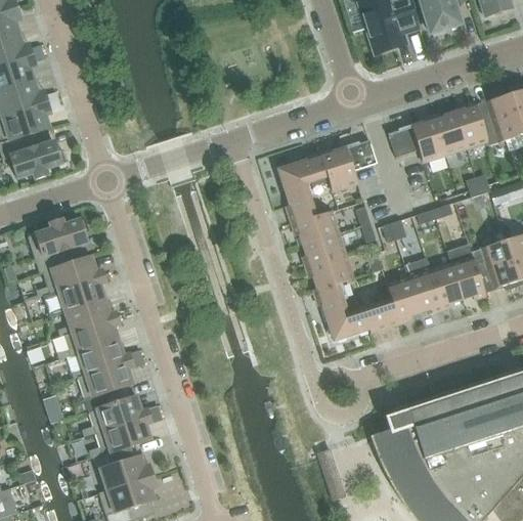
[(0,0),(0,13),(17,8),(15,1),(10,3),(9,0),(0,0)]
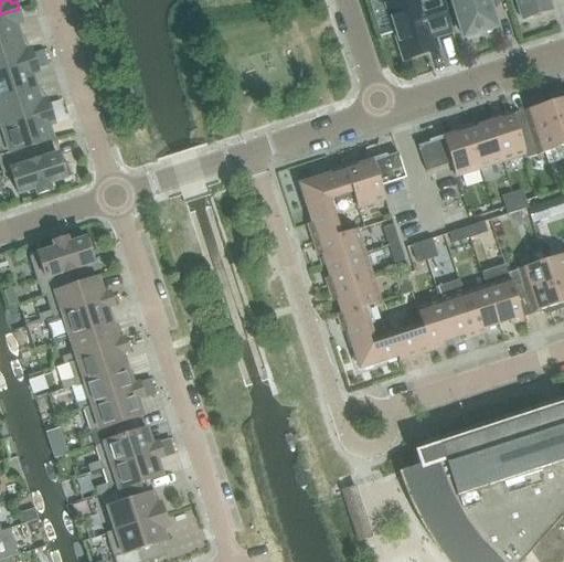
[(422,0),(403,0),(389,4),(405,55),(436,45),(429,24),(445,20),(437,0),(422,0)]
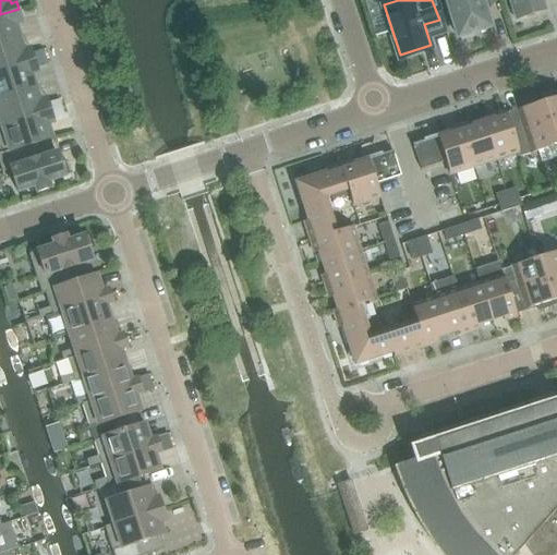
[(458,39),(471,35),(470,32),(487,26),(480,3),(493,0),(442,0),(453,37),(457,36),(458,39)]
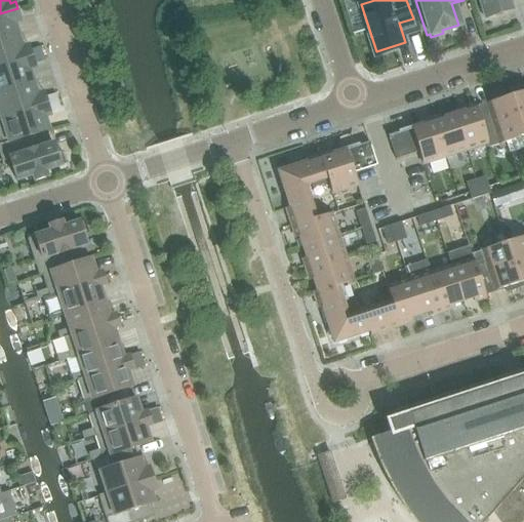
[(480,0),(486,16),(514,7),(512,0),(480,0)]
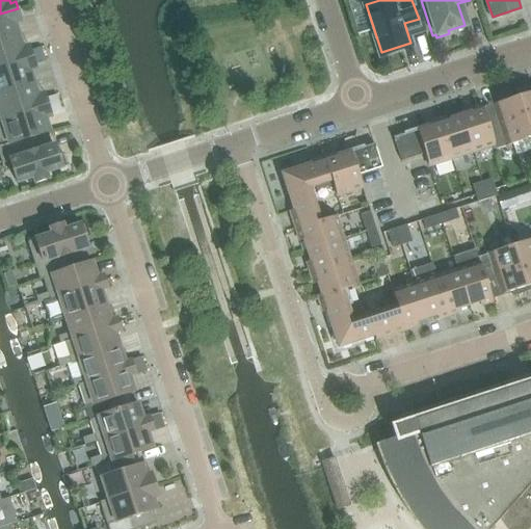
[(0,41),(20,34),(15,18),(20,16),(18,8),(0,14),(0,41)]
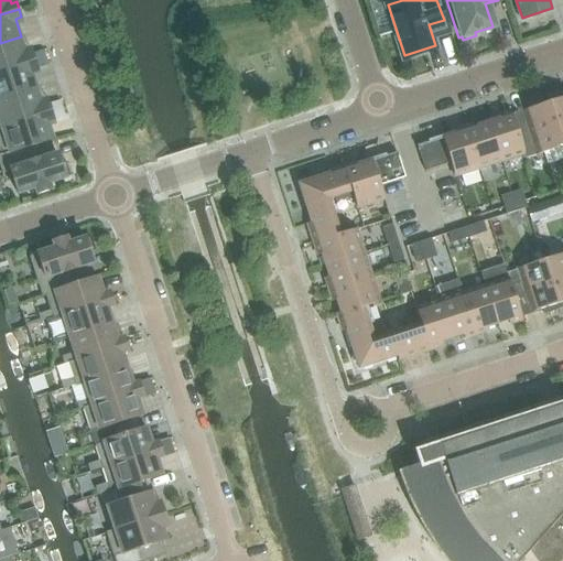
[(0,71),(35,60),(32,52),(26,54),(21,36),(0,43),(0,71)]
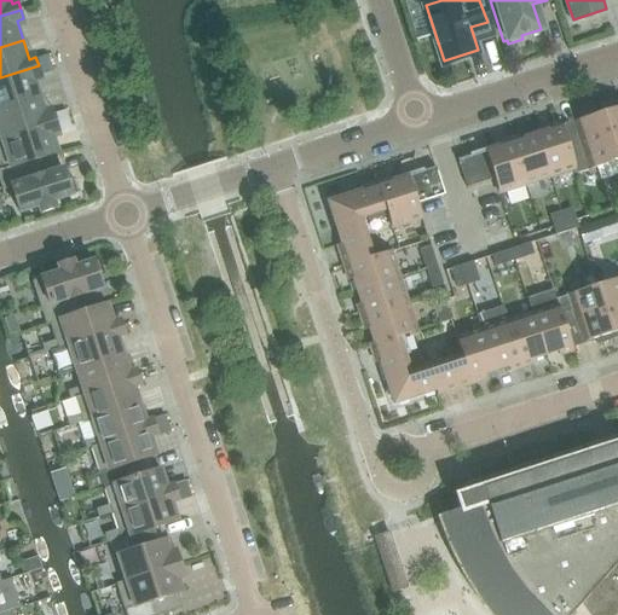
[(50,52),(35,57),(39,65),(52,61),(50,52)]
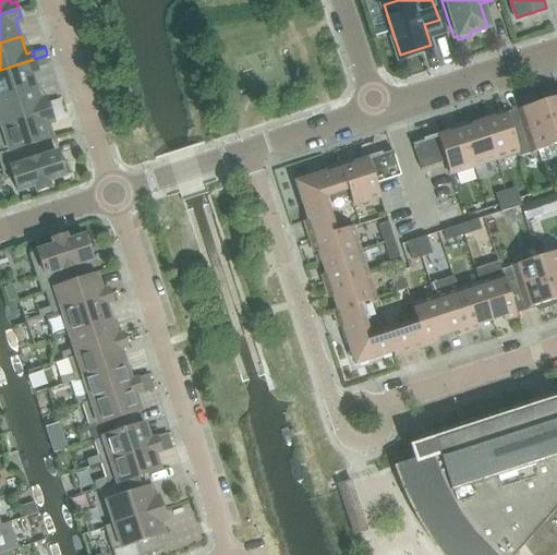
[(47,55),(35,59),(37,67),(49,62),(47,55)]
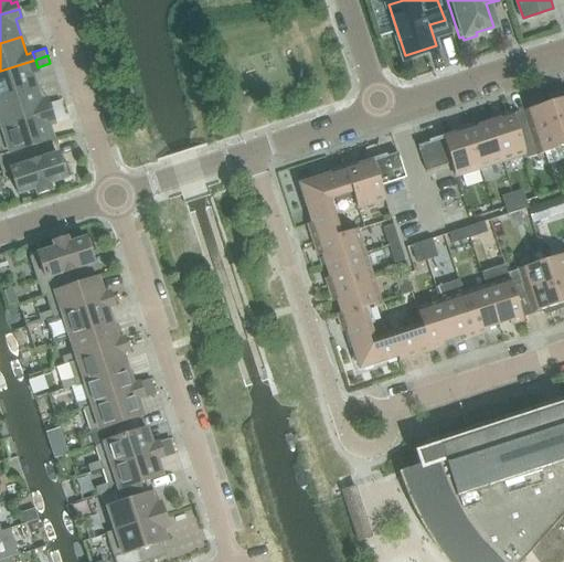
[(0,98),(38,86),(32,70),(38,67),(35,60),(0,71),(0,98)]
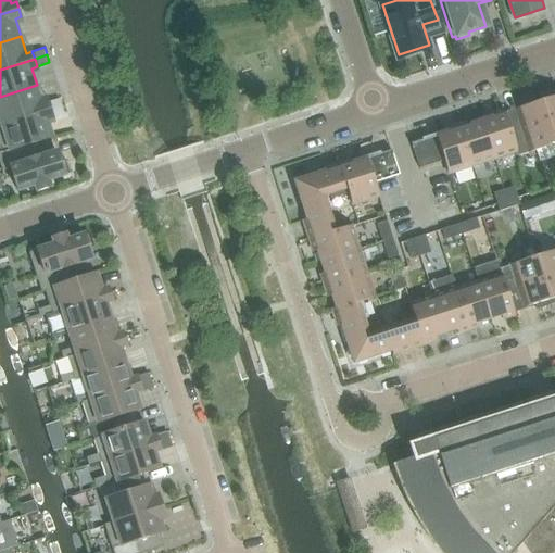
[(0,124),(50,109),(48,101),(42,102),(37,85),(0,97),(0,124)]
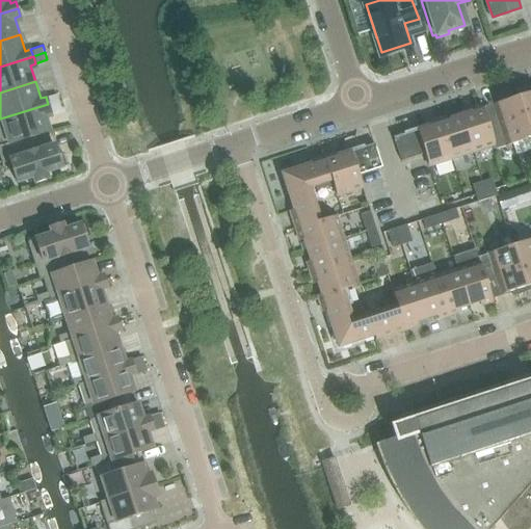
[(530,87),(516,91),(530,133),(530,87)]
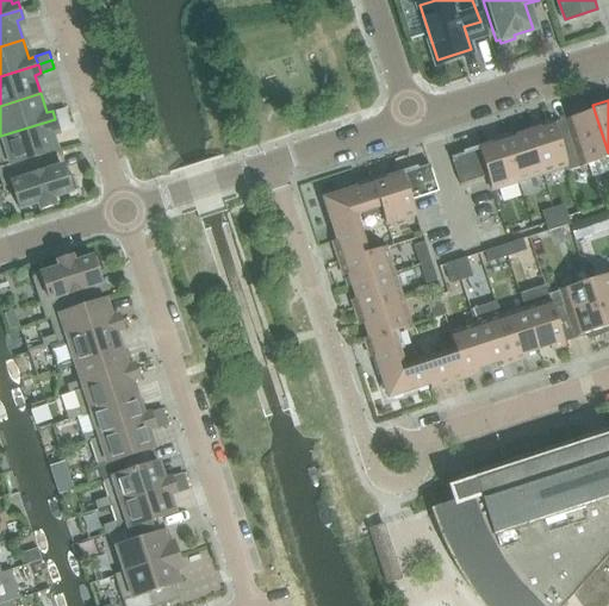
[(582,164),(608,156),(608,152),(592,105),(577,110),(579,114),(569,118),(570,123),(557,127),(553,118),(552,118),(567,164),(569,164),(565,155),(577,151),(582,164)]
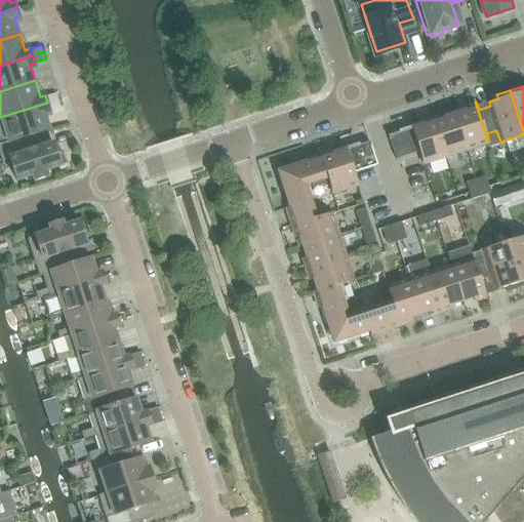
[(57,91),(45,95),(47,103),(59,98),(57,91)]
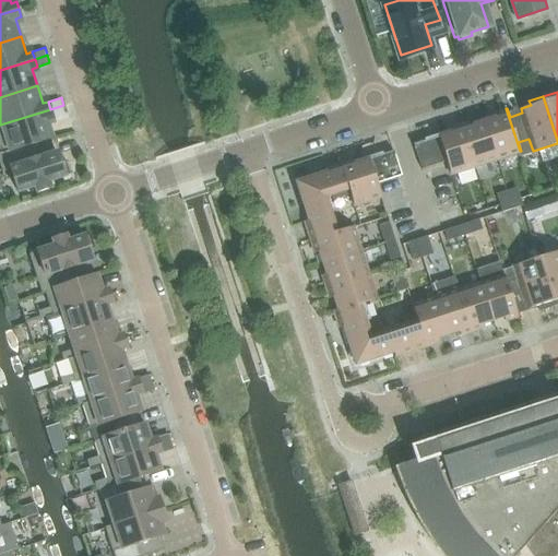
[(63,105),(50,109),(54,117),(66,113),(63,105)]
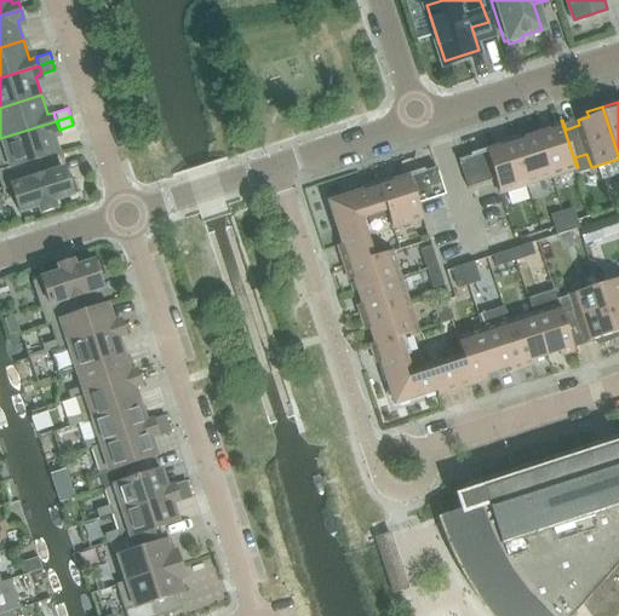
[(551,176),(577,167),(561,120),(549,124),(550,128),(538,133),(551,176)]
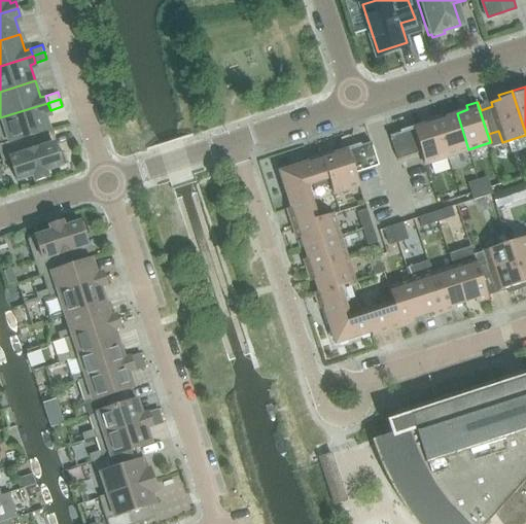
[(0,144),(50,128),(45,111),(50,110),(47,103),(0,117),(0,144)]
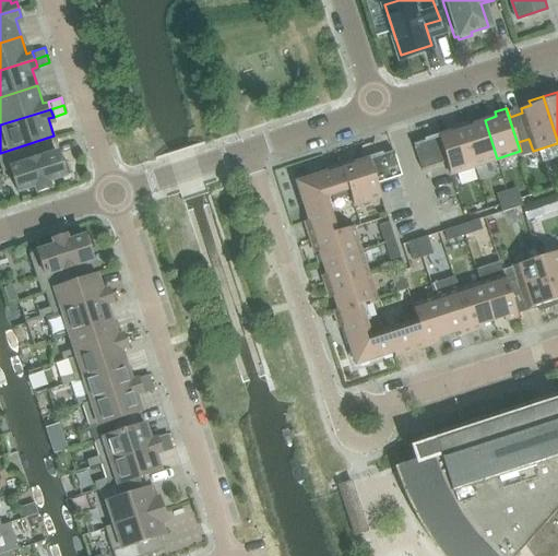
[(497,158),(485,120),(474,123),(472,119),(461,123),(475,165),(497,158)]
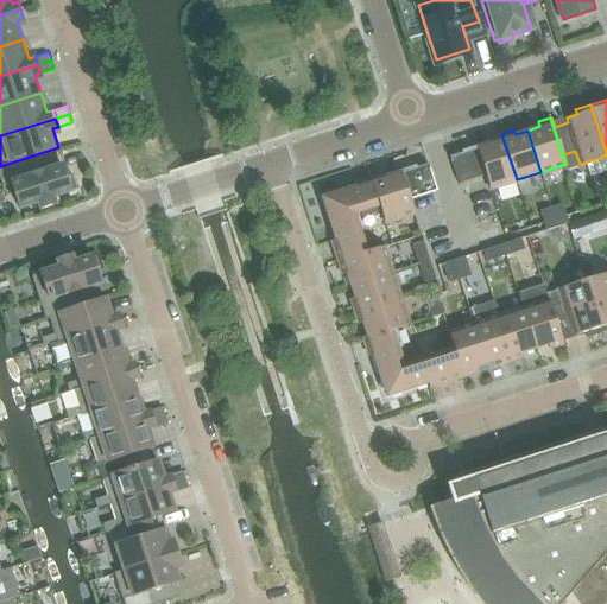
[(473,177),(486,173),(491,188),(517,179),(501,134),(489,138),(491,141),(465,151),(473,177)]
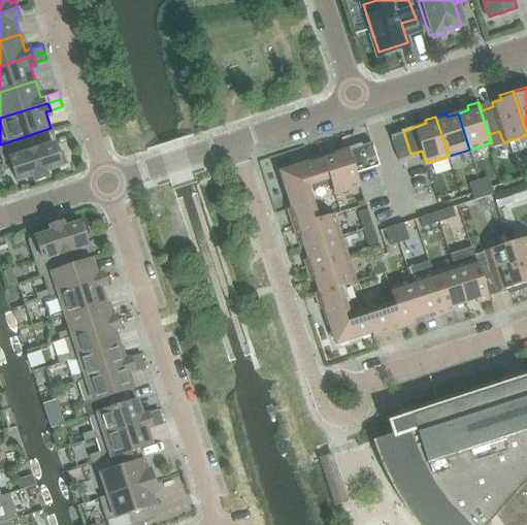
[(51,128),(0,144),(0,152),(3,161),(10,159),(18,179),(33,175),(34,181),(48,175),(47,170),(67,164),(63,151),(58,153),(55,142),(53,143),(48,130),(51,129),(51,128)]
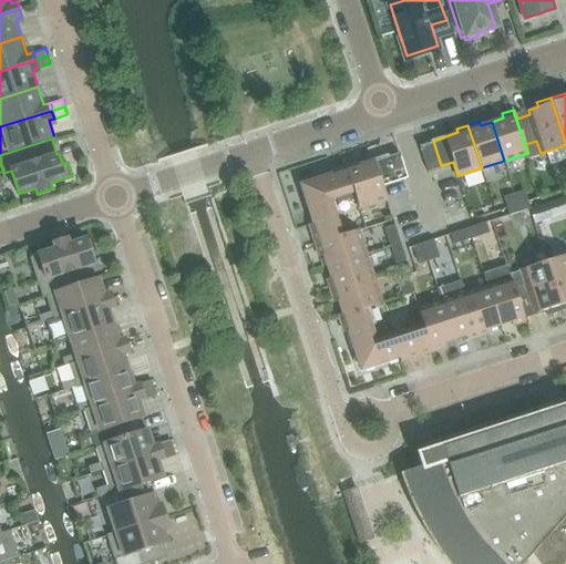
[(429,170),(441,165),(433,141),(420,145),(429,170)]
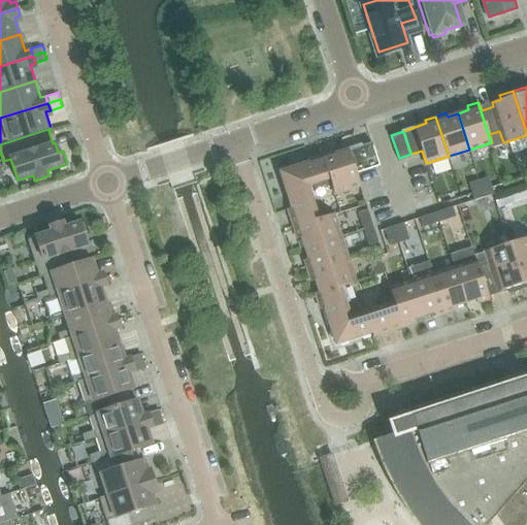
[(361,185),(357,172),(380,164),(372,140),(335,153),(333,150),(323,153),(332,181),(331,182),(335,193),(361,185)]
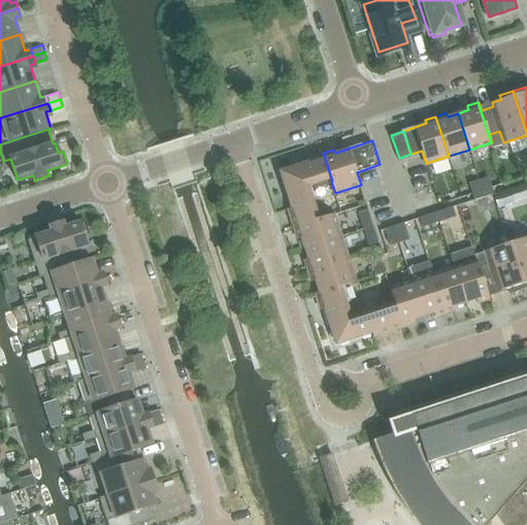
[(316,187),(331,182),(332,181),(323,153),(308,157),(309,161),(281,171),(292,207),(313,200),(307,185),(315,183),(316,187)]
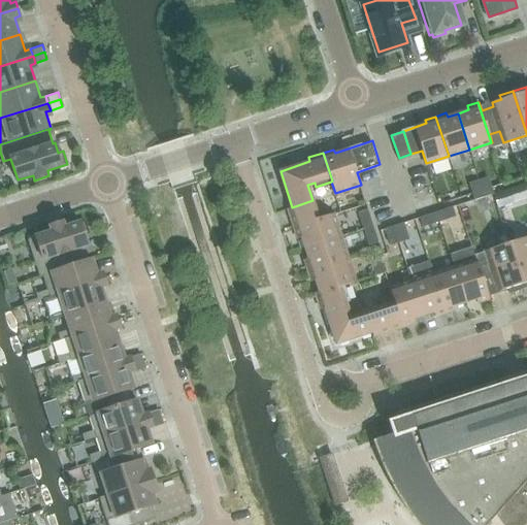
[(480,182),(485,195),(494,192),(490,178),(480,182)]
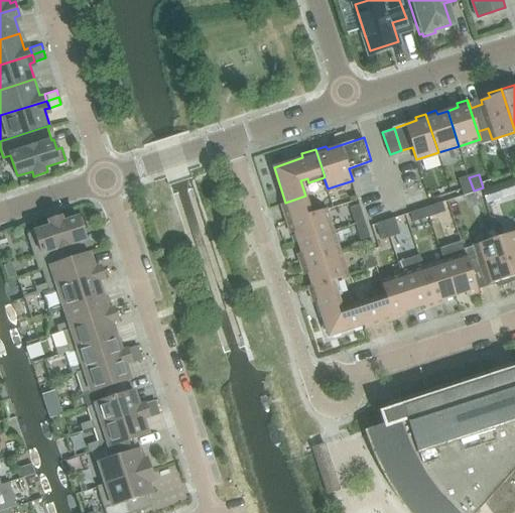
[(465,194),(474,190),(469,177),(460,180),(465,194)]
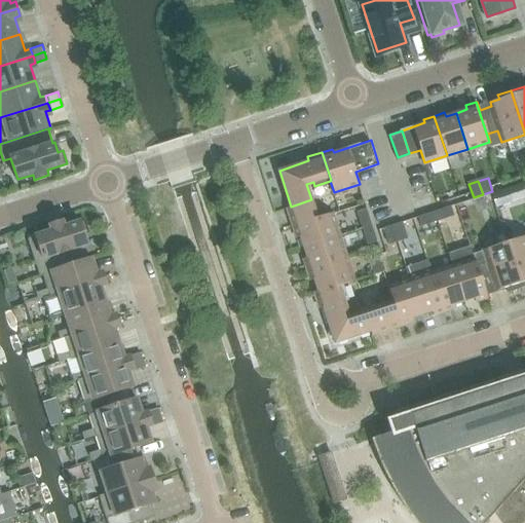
[(492,191),(496,206),(512,200),(508,186),(492,191)]
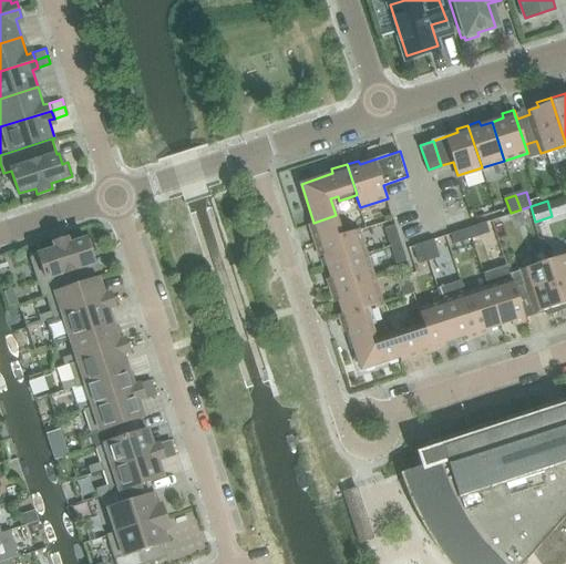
[(493,203),(477,208),(481,215),(495,211),(493,203)]
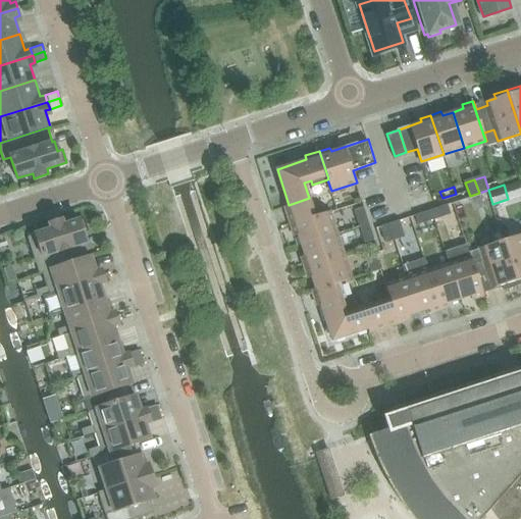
[(315,216),(315,215),(309,198),(289,205),(285,206),(291,224),(315,216)]
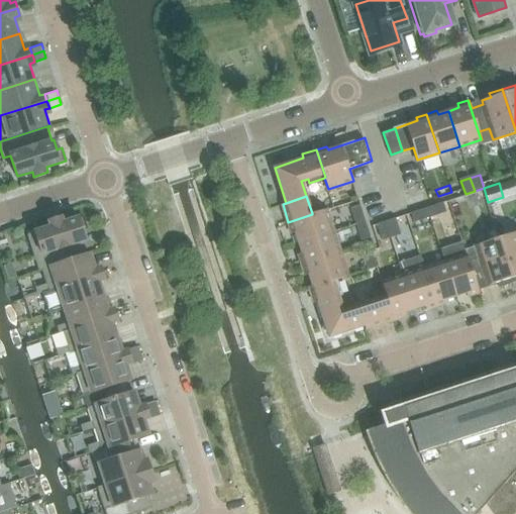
[(427,206),(430,216),(444,211),(441,202),(427,206)]
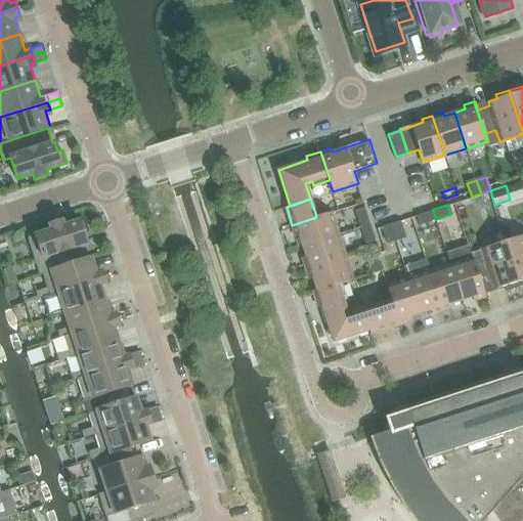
[(361,226),(371,222),(366,209),(356,212),(361,226)]
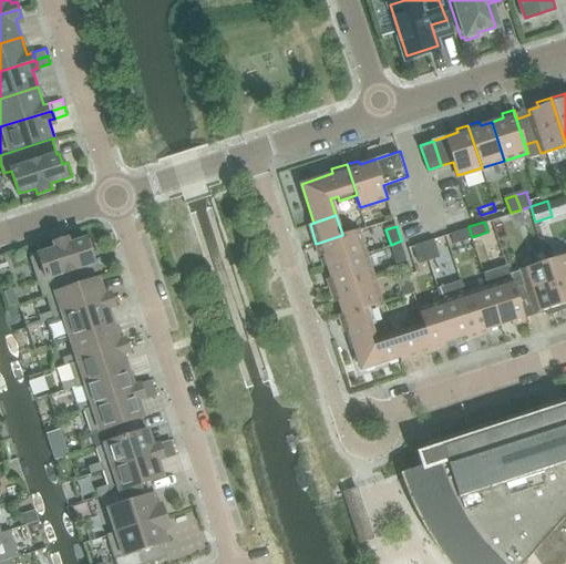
[(458,242),(472,237),(469,226),(454,231),(458,242)]
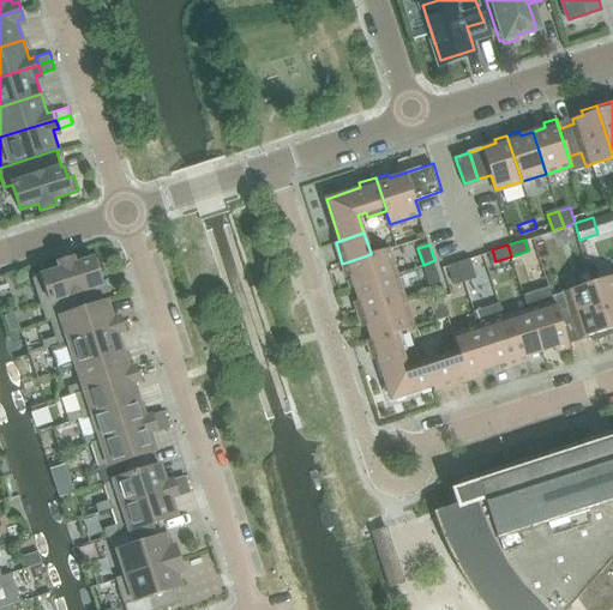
[(355,287),(397,272),(389,247),(371,253),(371,254),(342,264),(347,276),(350,275),(355,287)]
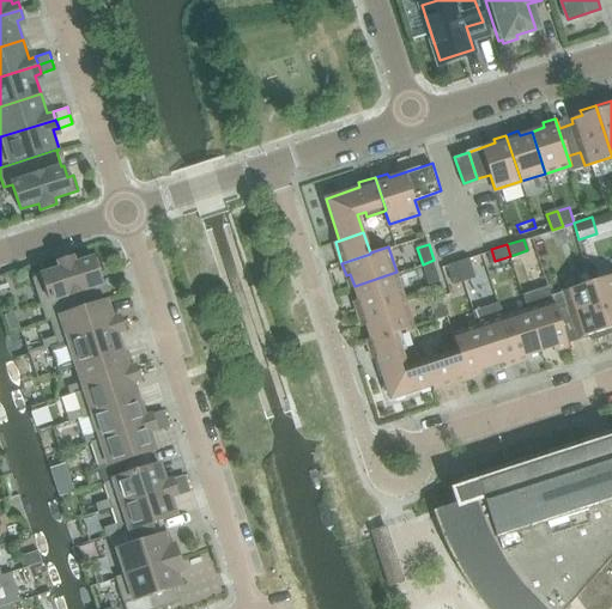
[(47,320),(108,300),(107,299),(104,300),(100,285),(102,284),(98,272),(104,269),(100,255),(94,257),(77,262),(74,256),(58,262),(59,268),(32,276),(47,320)]
